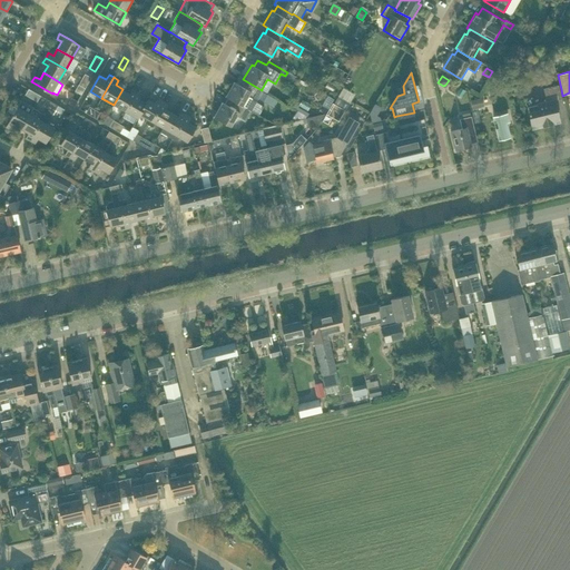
[(243,79),(241,77),(236,82),(234,81),(225,97),(227,98),(228,97),(244,107),(244,106),(251,110),(258,98),(263,91),(263,90),(262,89),(262,90),(243,79)]
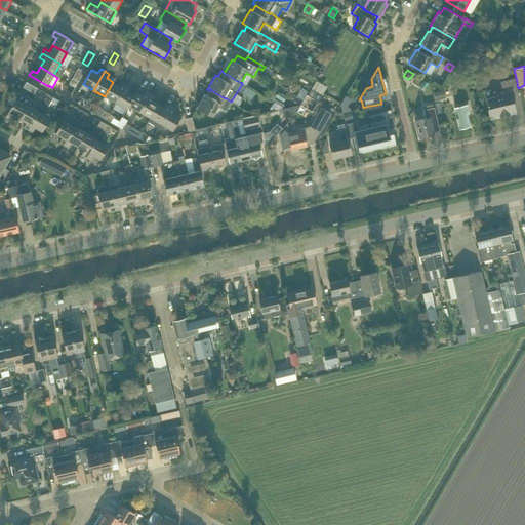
[(75,87),(82,76),(76,73),(69,84),(75,87)]
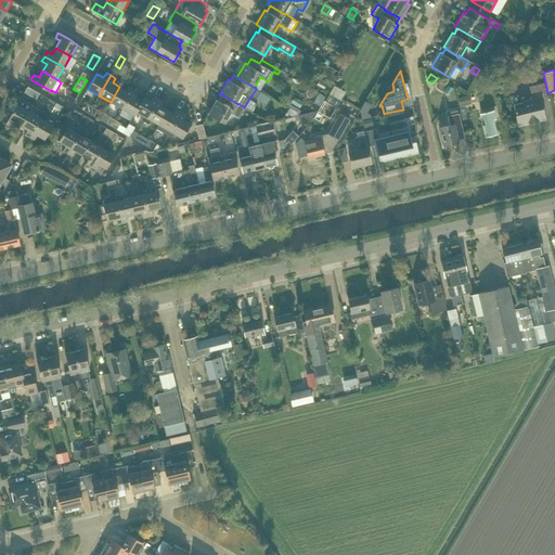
[(540,99),(541,99),(547,97),(544,82),(530,87),(532,98),(514,102),(518,126),(545,118),(540,99)]
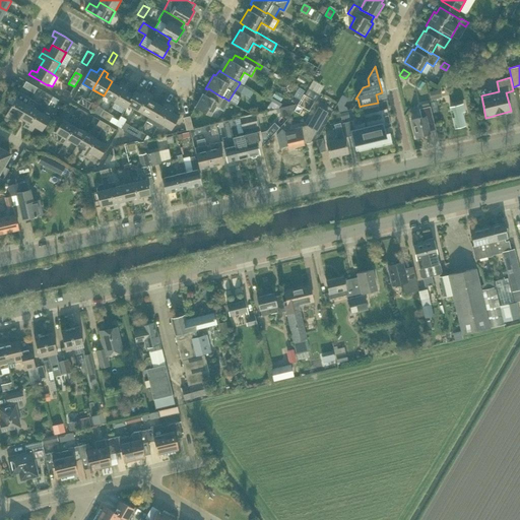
[(114,102),(125,82),(121,80),(118,84),(112,81),(104,95),(114,102)]
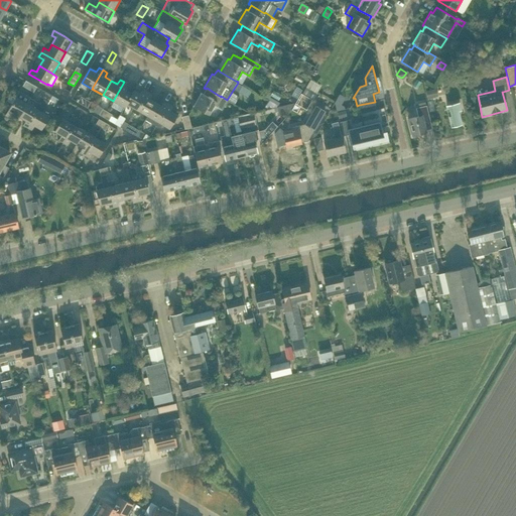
[(421,82),(416,80),(413,86),(417,88),(421,82)]
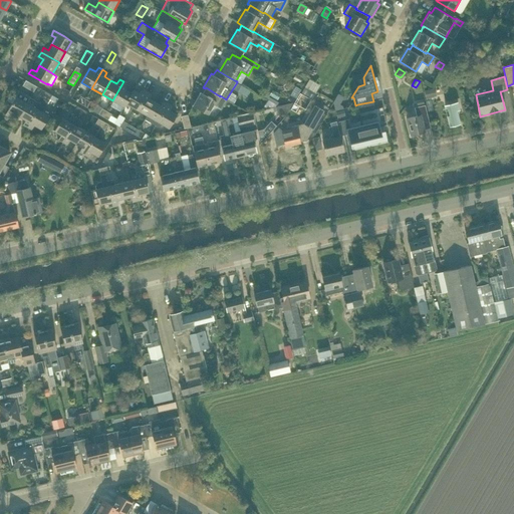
[(26,80),(23,85),(22,86),(33,92),(36,86),(26,80)]
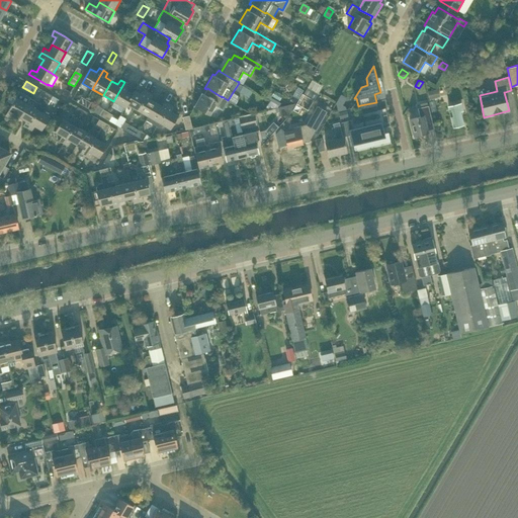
[(133,93),(126,89),(130,85),(124,82),(113,101),(125,108),(127,104),(126,104),(133,93)]
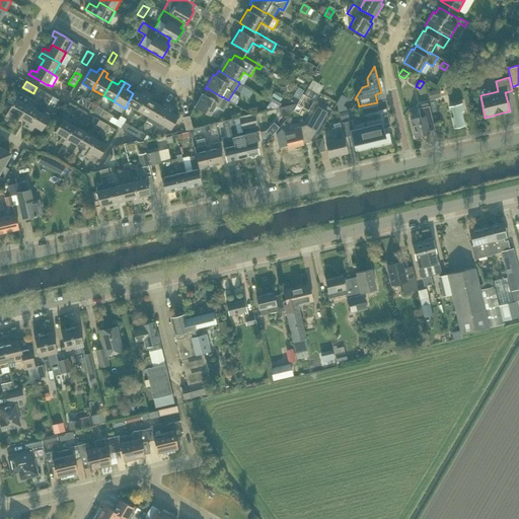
[(239,83),(235,89),(240,92),(249,97),(252,91),(244,86),(239,83)]
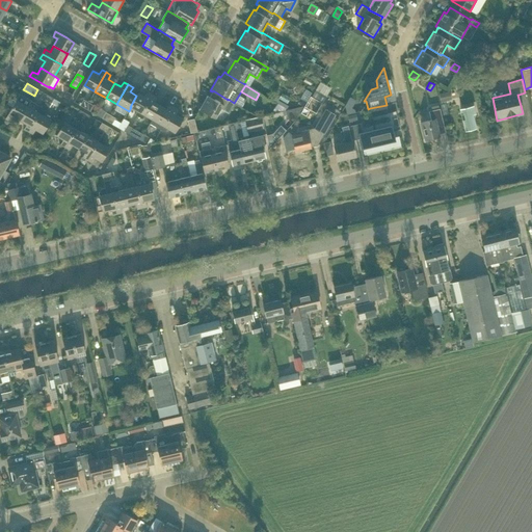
[(63,96),(70,100),(73,95),(67,90),(63,96)]
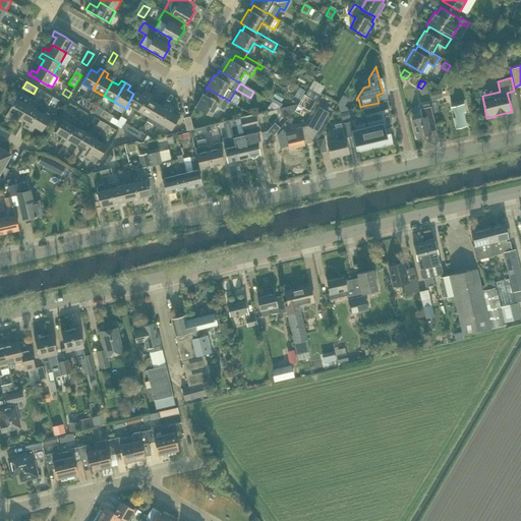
[(136,114),(150,92),(145,89),(142,94),(135,90),(133,94),(127,105),(128,105),(134,109),(132,112),(136,114)]
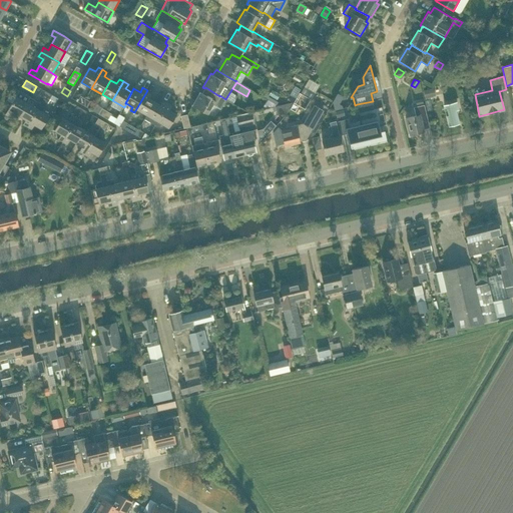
[(220,109),(225,99),(219,95),(219,96),(205,87),(204,88),(202,93),(200,92),(192,105),(208,114),(213,105),(220,109)]
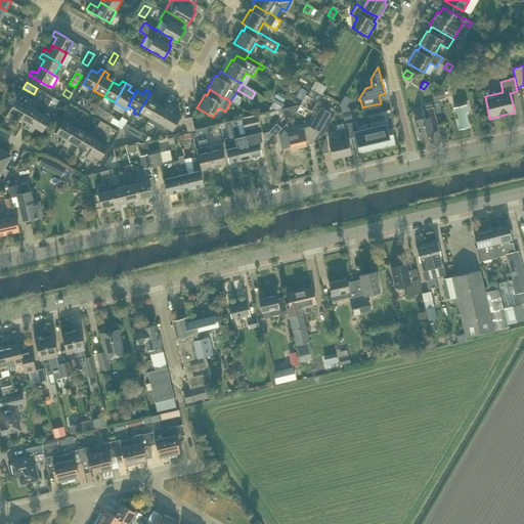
[(310,90),(308,94),(318,101),(320,96),(322,93),(320,92),(318,95),(310,90)]
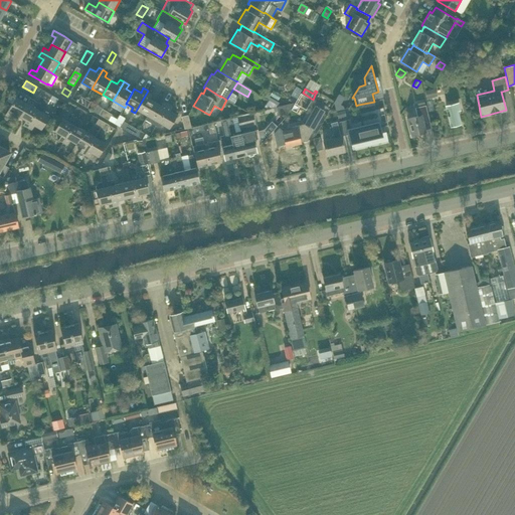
[(436,89),(425,91),(427,98),(438,96),(436,89)]
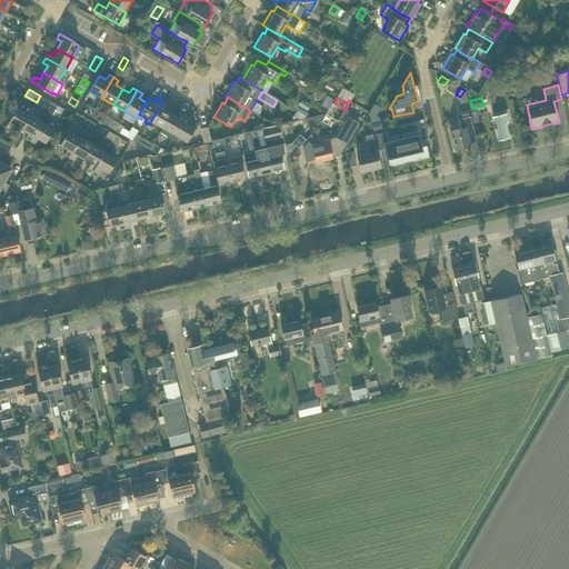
[(49,108),(52,102),(47,99),(43,106),(49,108)]
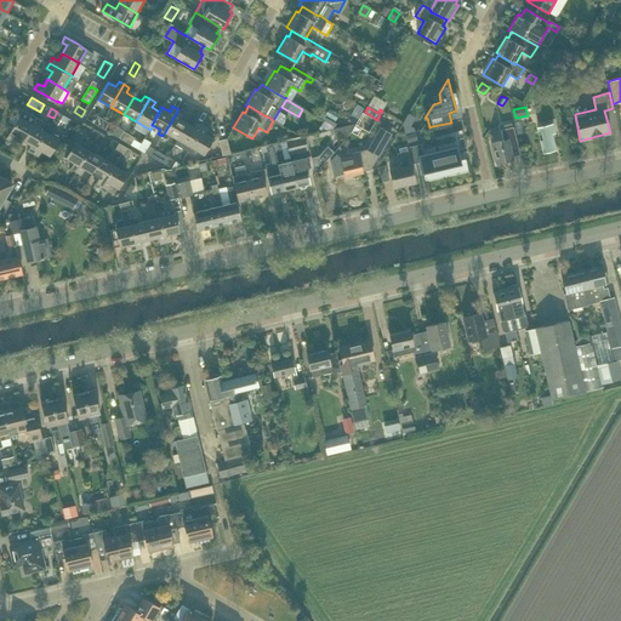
[(330,108),(325,114),(335,120),(339,114),(330,108)]
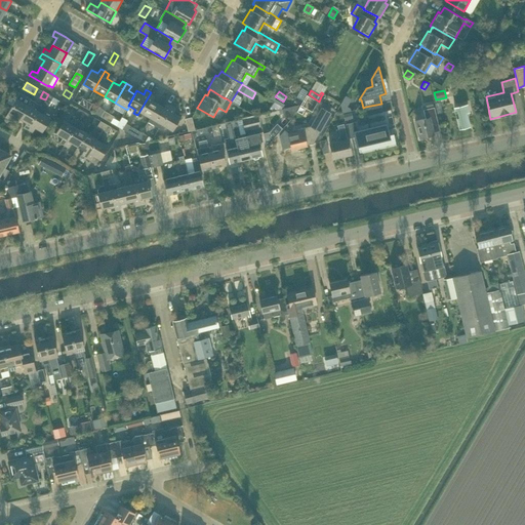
[(150,118),(159,103),(152,99),(155,94),(151,92),(137,115),(140,117),(143,114),(150,118)]
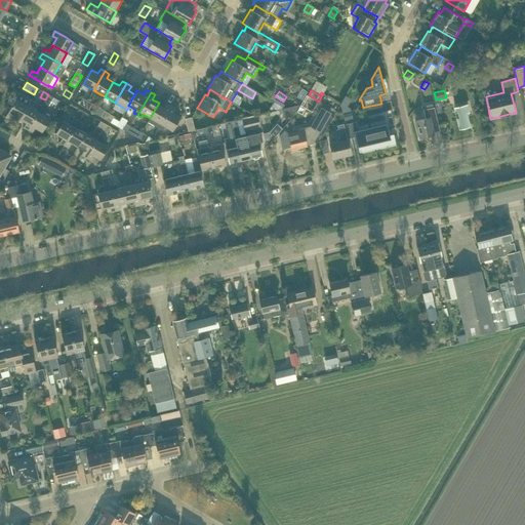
[(12,107),(6,118),(10,120),(13,116),(19,119),(28,106),(31,99),(19,93),(16,99),(11,96),(7,104),(12,107)]
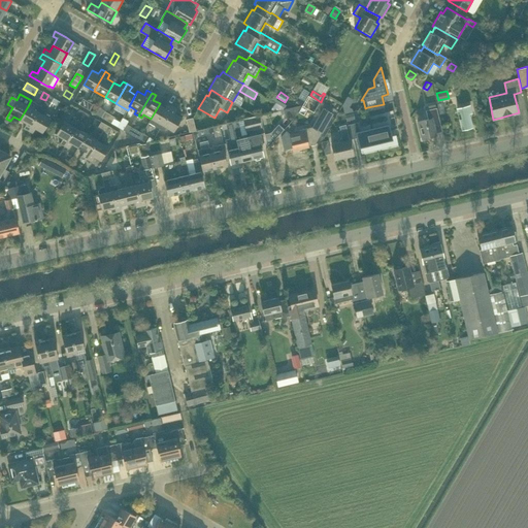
[(44,116),(54,98),(48,95),(45,100),(42,106),(41,106),(28,131),(33,133),(35,129),(41,133),(50,119),(44,116)]
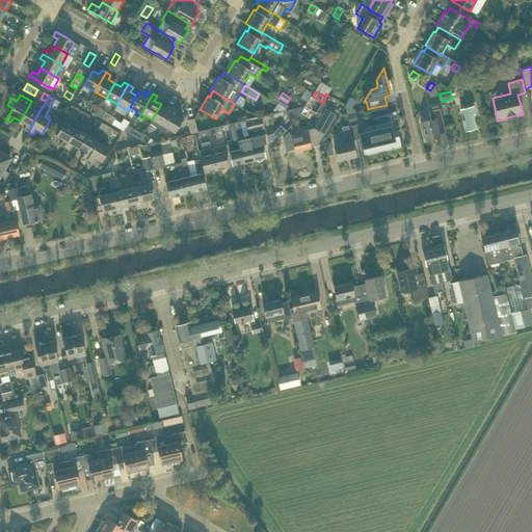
[(88,102),(85,108),(90,111),(94,105),(88,102)]
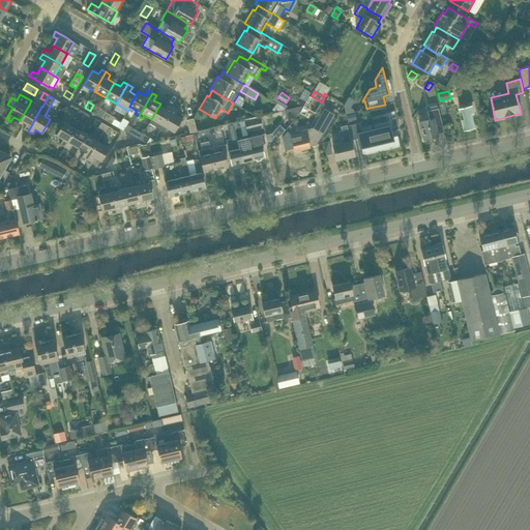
[(160,129),(174,106),(169,102),(167,108),(160,104),(151,119),(149,123),(160,129)]
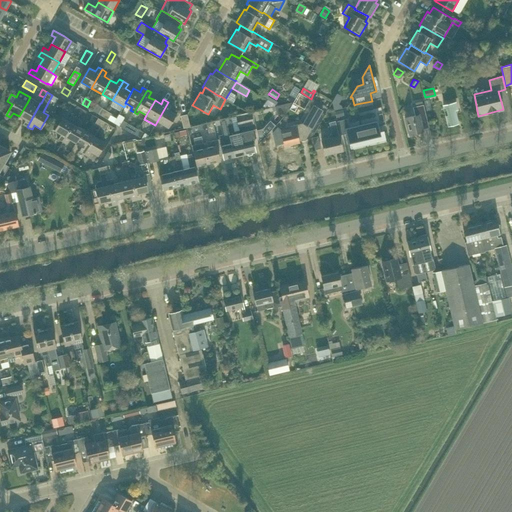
[(27,127),(40,103),(36,101),(33,106),(27,103),(19,116),(25,120),(23,124),(27,127)]
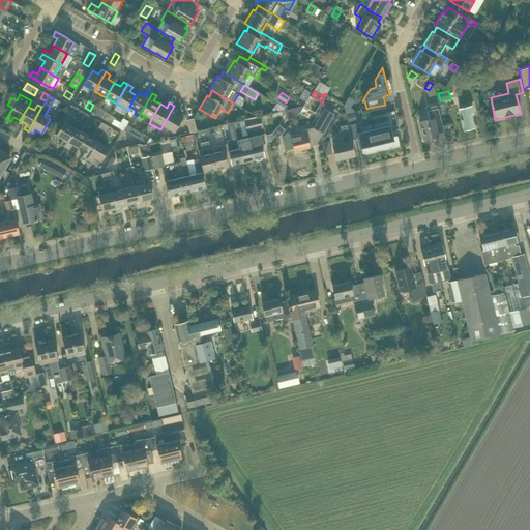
[(351,108),(345,105),(344,106),(346,114),(354,112),(353,109),(351,108)]
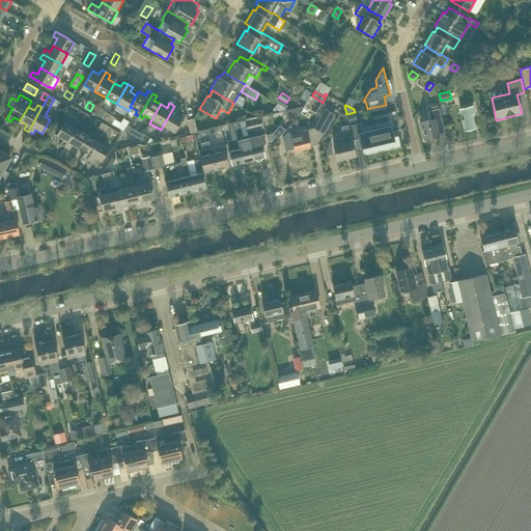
[(386,105),(369,108),(371,116),(388,113),(386,105)]
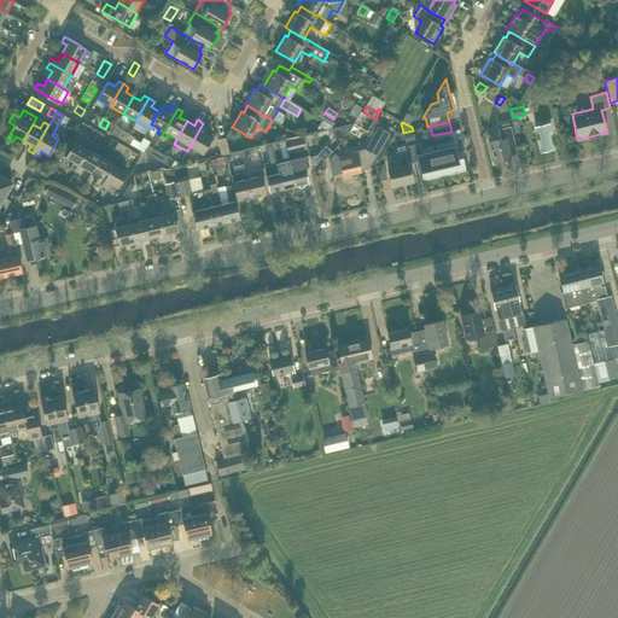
[(549,122),(535,126),(541,151),(553,149),(548,132),(552,132),(549,122)]
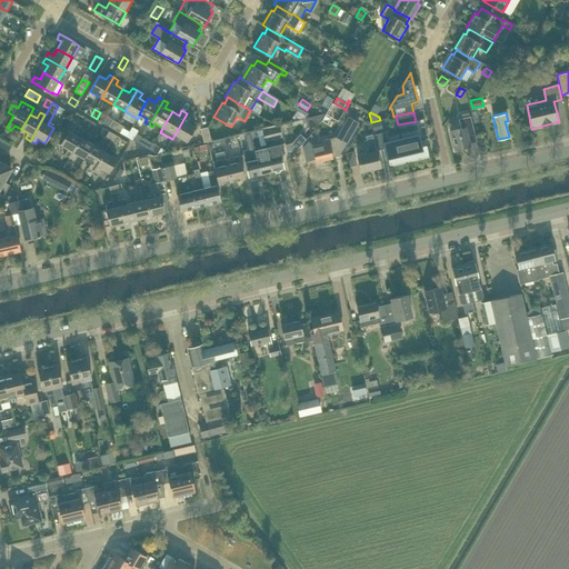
[(179,138),(187,141),(196,126),(188,121),(191,116),(187,113),(172,139),(177,141),(179,138)]
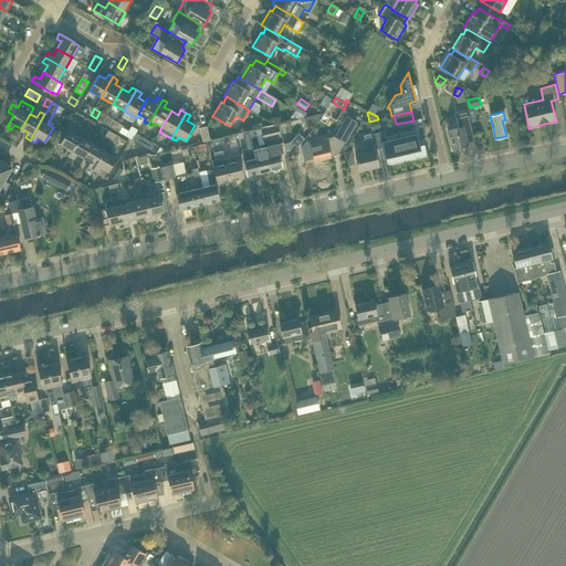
[(312,115),(314,123),(325,121),(324,113),(312,115)]
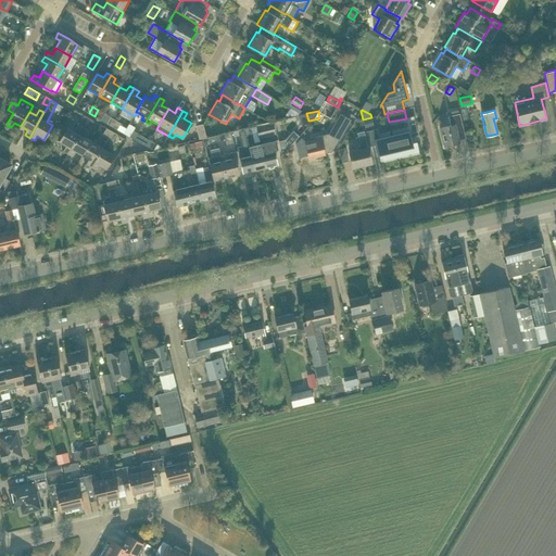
[(325,153),(325,152),(331,151),(339,140),(351,119),(340,113),(335,122),(329,134),(314,137),(314,139),(305,141),(302,139),(297,146),(300,160),(325,153)]
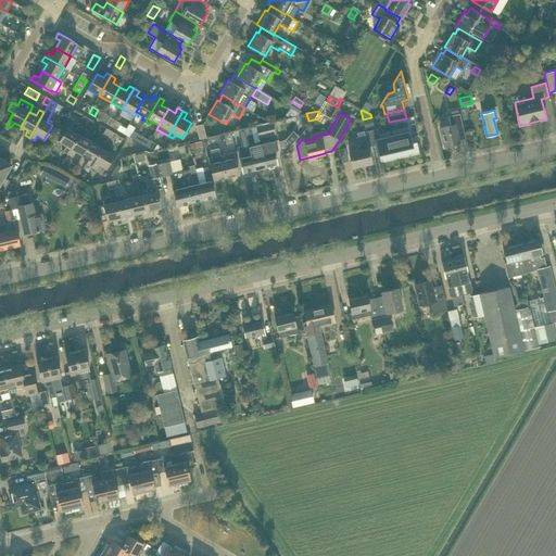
[(459,140),(466,138),(460,113),(449,116),(451,125),(440,127),(444,147),(460,143),(459,140)]
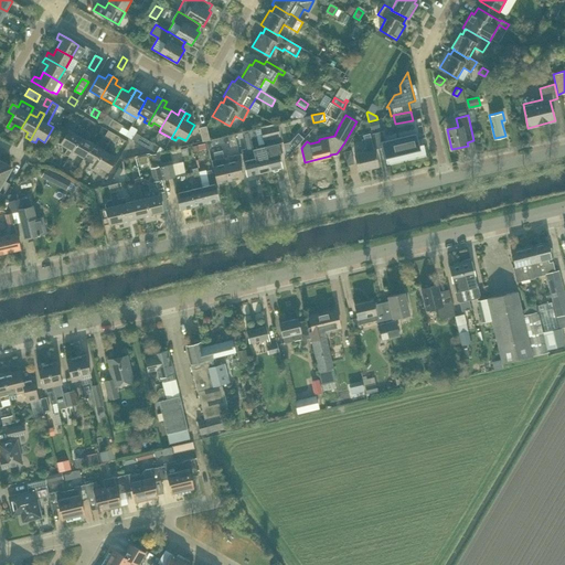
[(86,126),(91,119),(85,116),(81,123),(86,126)]
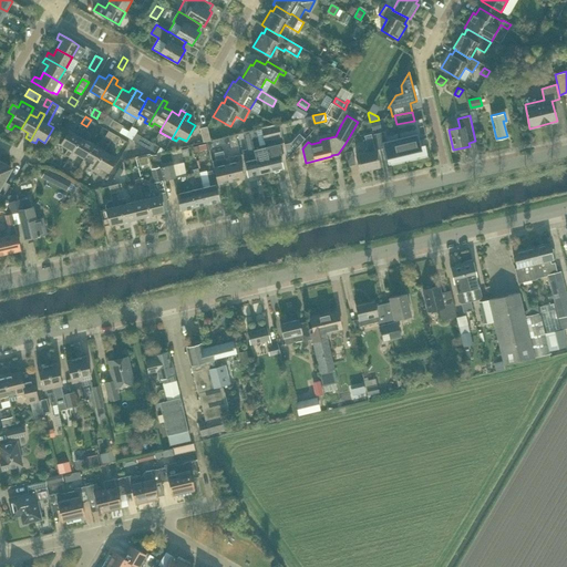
[(117,122),(113,120),(106,116),(103,122),(109,125),(114,129),(117,122)]
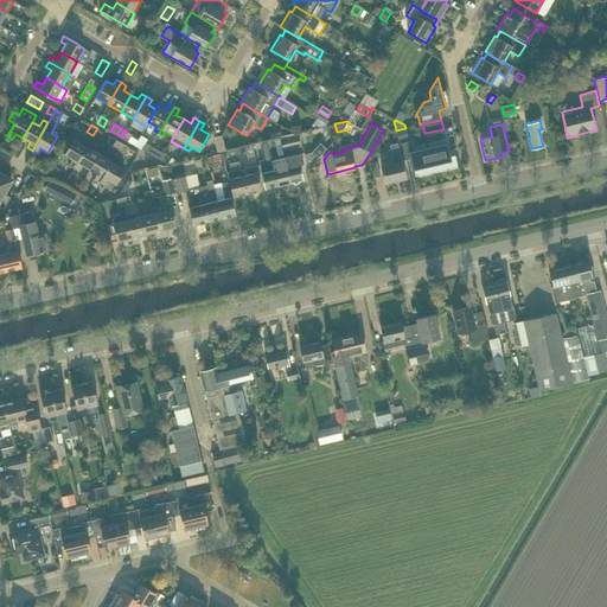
[(97,128),(93,135),(98,139),(103,132),(97,128)]
